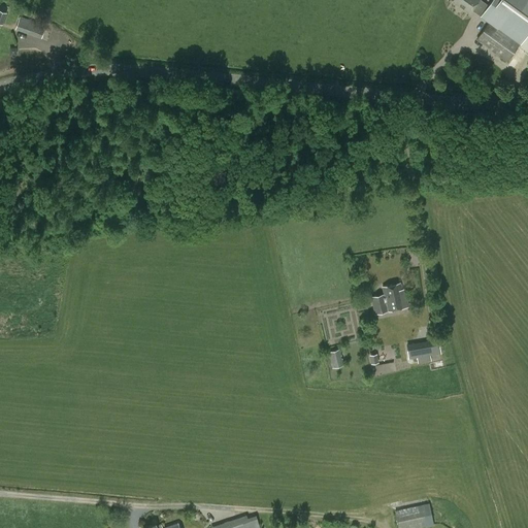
[(527,0),(491,0),(488,5),(481,0),(452,0),(453,0),(469,12),(471,9),(481,15),(480,17),(488,23),(475,39),(506,62),(527,31),(527,7),(518,1),(518,0),(527,0)]
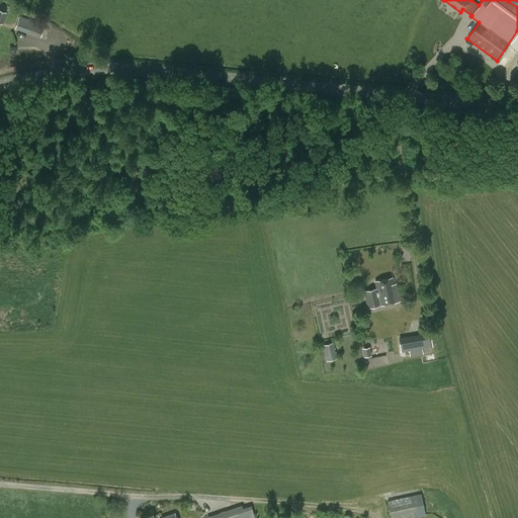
[(45,25),(19,16),(14,28),(40,37),(45,25)]
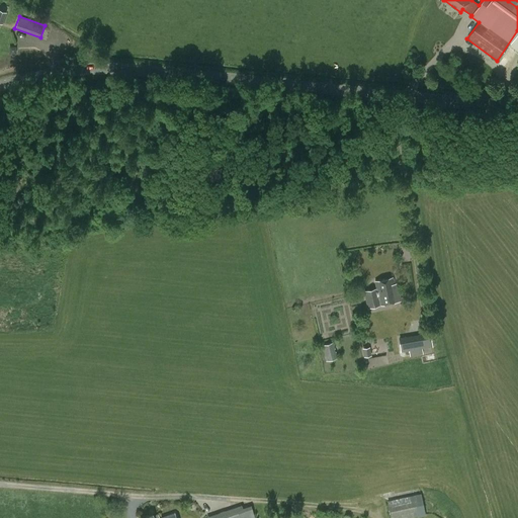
[(374,281),(376,288),(364,290),(367,308),(379,306),(398,301),(393,277),(374,281)]
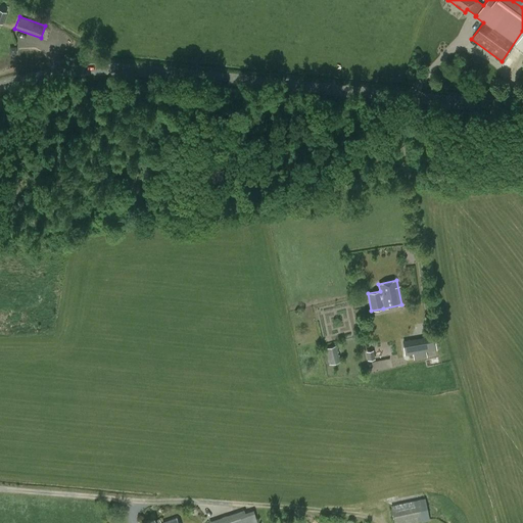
[(434,335),(401,340),(403,355),(413,354),(414,359),(426,358),(426,351),(436,350),(434,335)]
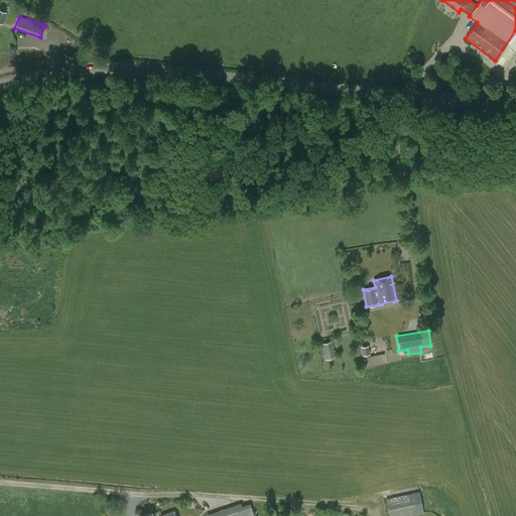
[(325,359),(337,357),(335,350),(334,350),(333,347),(334,347),(333,341),(320,344),(325,359)]
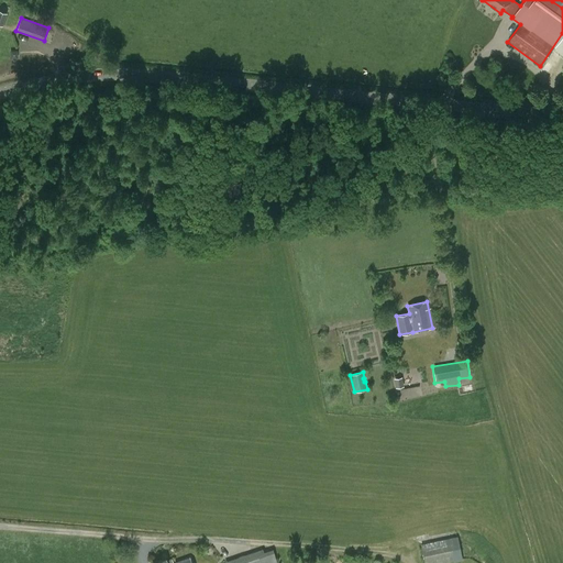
[(423,562),(444,562),(487,554),(482,531),(420,544),(423,562)]
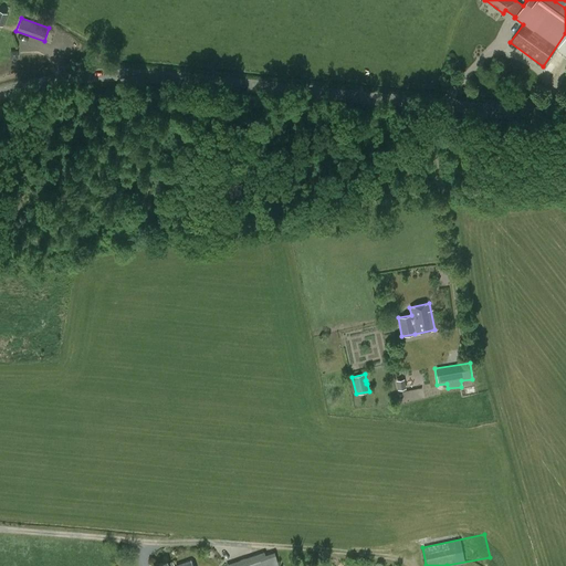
[(232,563),(226,565),(268,565),(263,552),(232,563)]
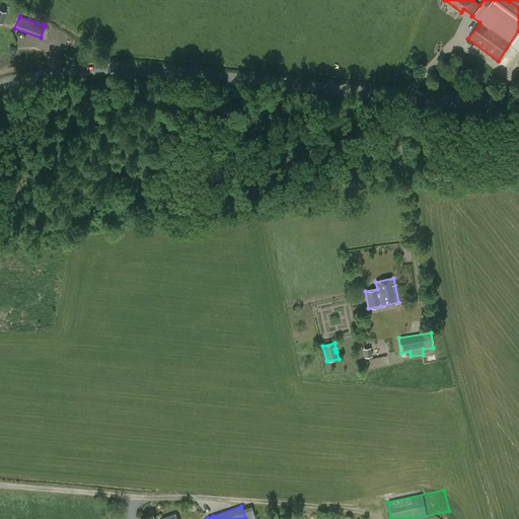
All buildings are outlined.
